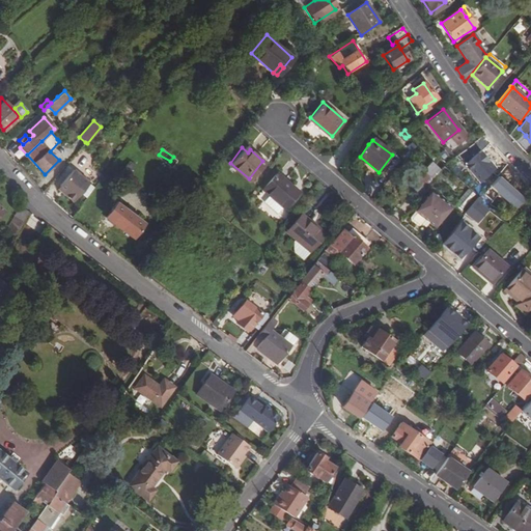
[(135,165),(130,161),(122,171),(128,175),(135,165)]
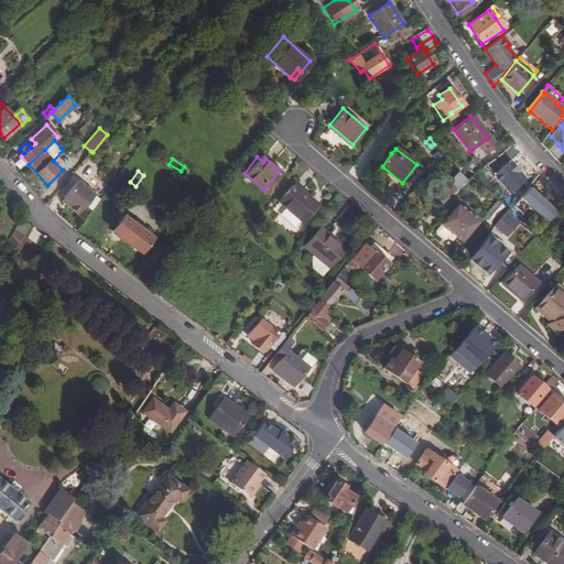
[(95,194),(78,180),(64,197),(72,204),(69,207),(78,214),(95,194)]
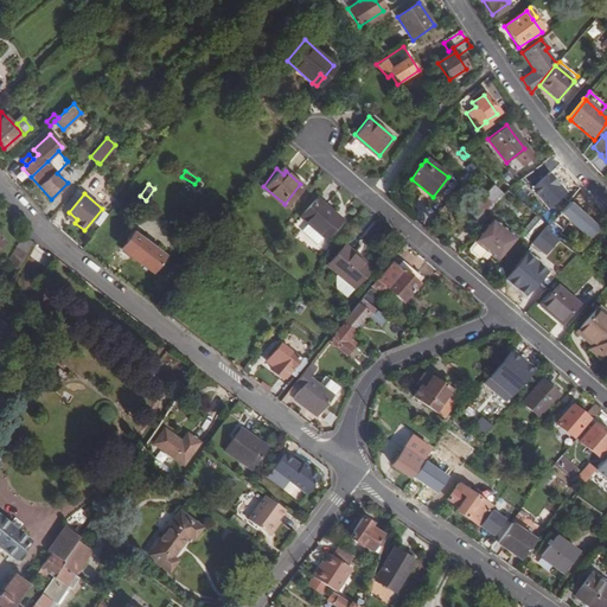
[(338,218),(313,198),(298,218),(299,218),(292,227),(300,234),(319,242),(323,238),(324,238),(338,218)]
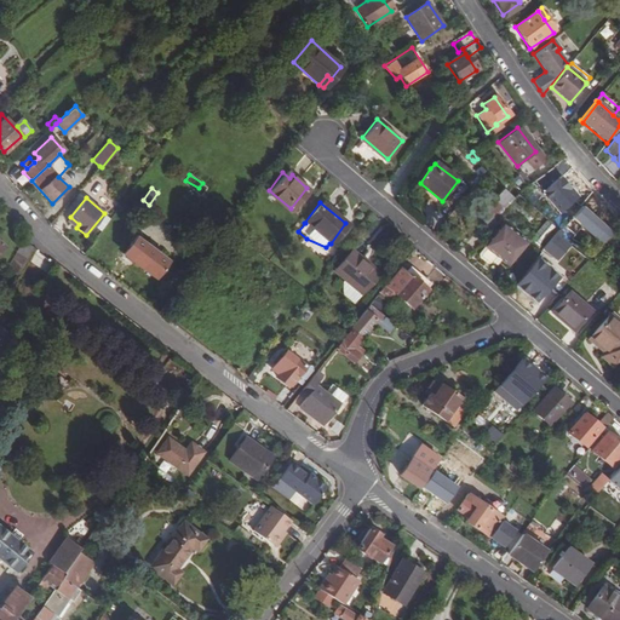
[(503,208),(494,202),(487,212),(495,218),(500,213),(503,208)]
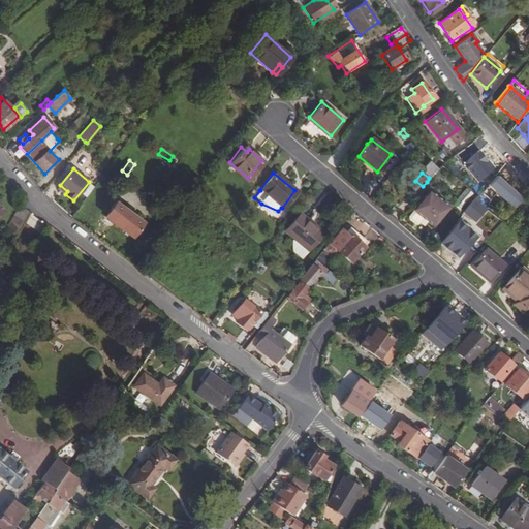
[(67,191),(60,185),(58,187),(65,194),(67,191)]
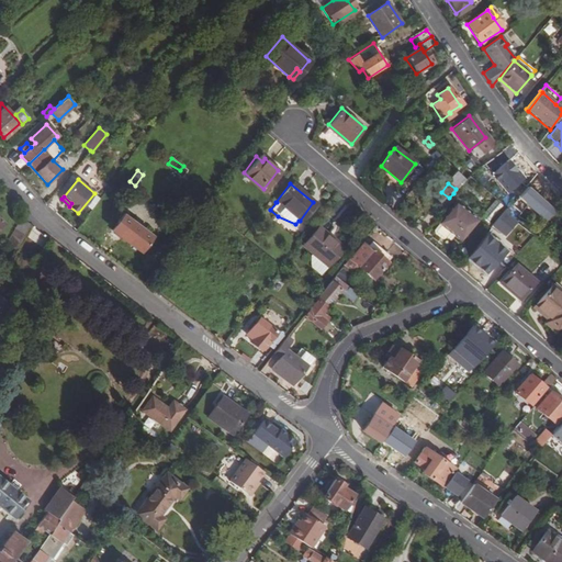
[(479,218),(457,201),(441,221),(456,234),(462,238),(479,218)]
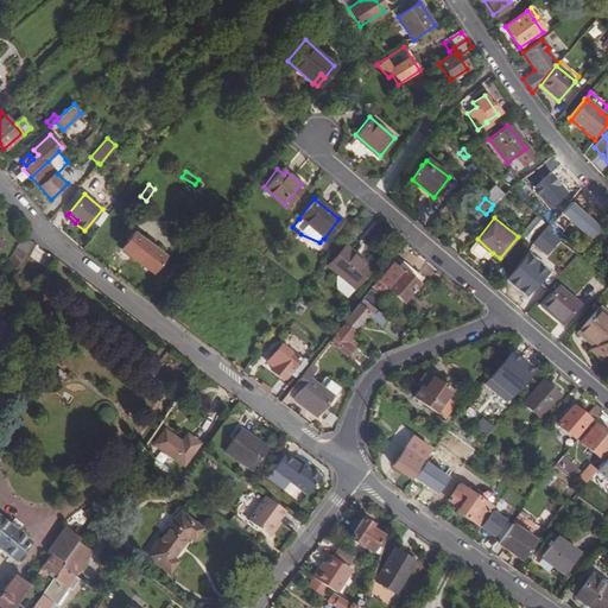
[(538,217),(533,222),(540,229),(545,223),(538,217)]
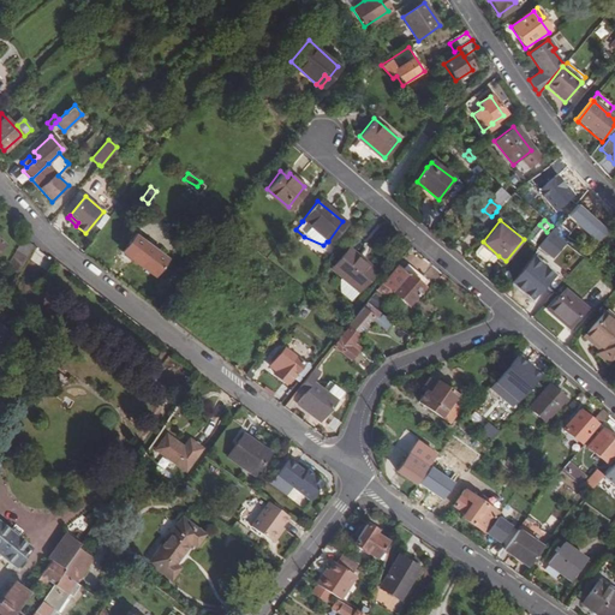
[(547,232),(539,225),(530,238),(537,244),(547,232)]
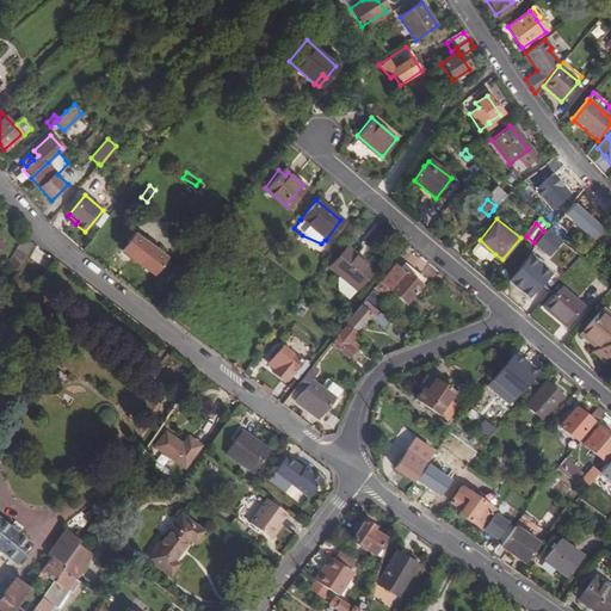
[(142,240),(134,233),(122,250),(153,272),(165,255),(154,250),(153,251),(142,241),(142,240)]
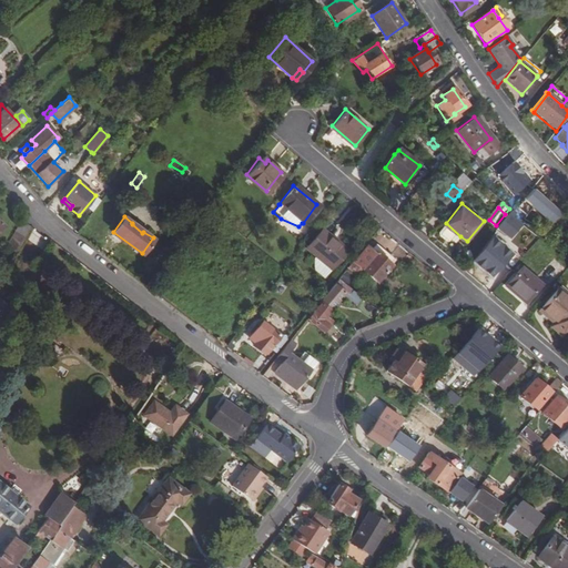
[(515,223),(508,219),(504,224),(509,230),(515,223)]
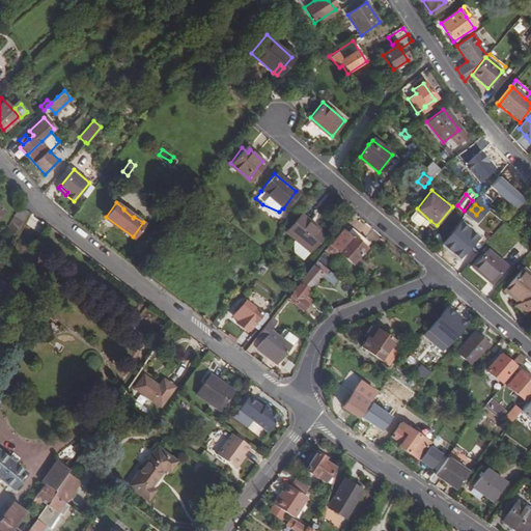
[(28,213),(19,206),(6,230),(15,235),(28,213)]
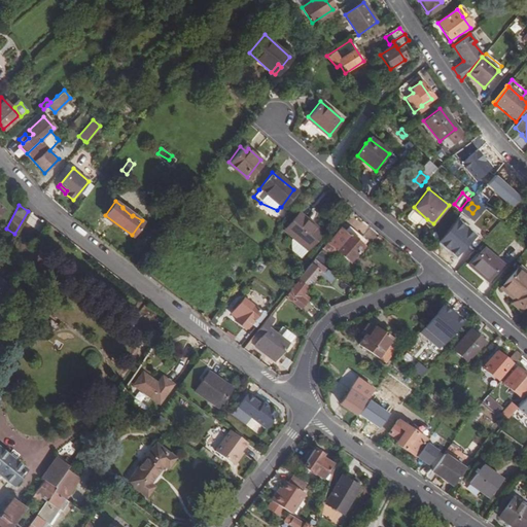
[(347,210),(340,205),(337,208),(344,214),(347,210)]
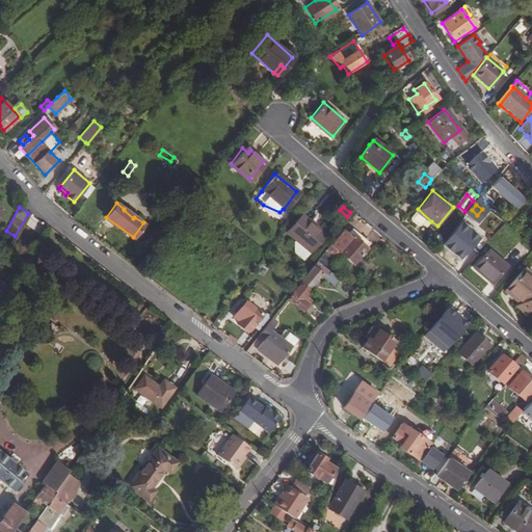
[(431,221),(418,209),(411,216),(411,219),(419,225),(422,224),(424,221),(428,224),(431,221)]
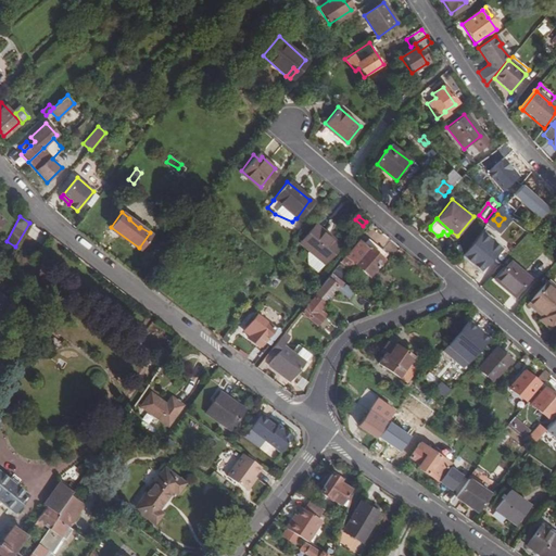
[(315,226),(301,244),(310,252),(308,264),(317,272),(324,264),(337,248),(321,235),(324,232),(315,226)]
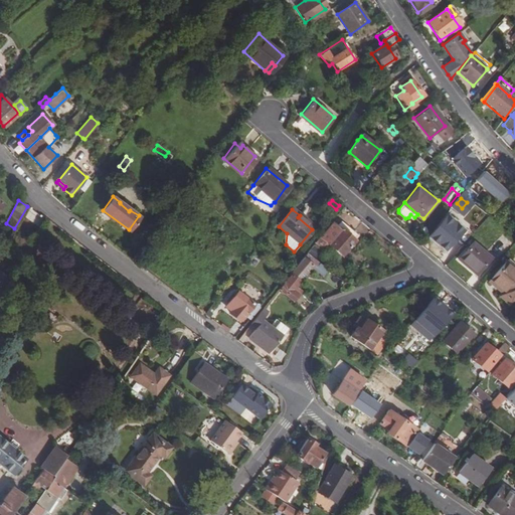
[(461,221),(450,212),(445,218),(447,219),(441,227),(449,234),(461,221)]
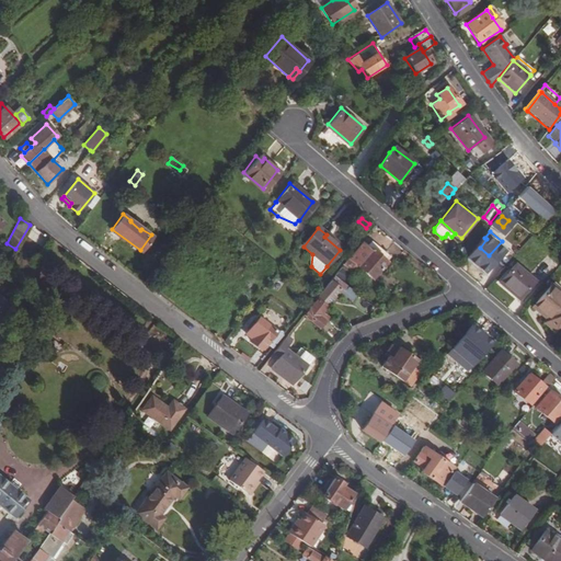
[(365,251),(359,247),(344,265),(353,273),(357,267),(373,279),(388,260),(369,244),(365,251)]
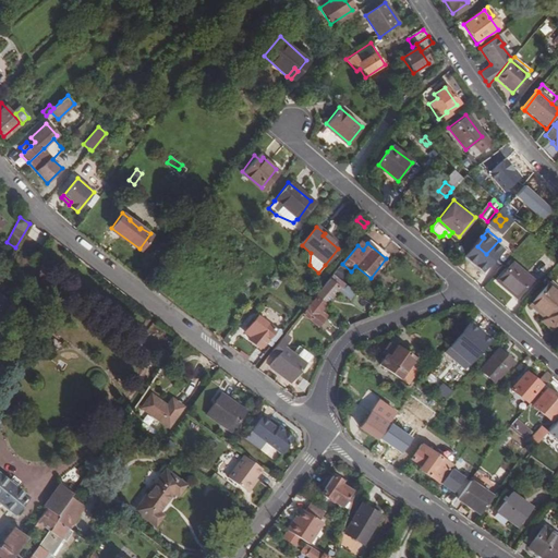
[(531,279),(512,263),(498,279),(517,295),(531,279)]
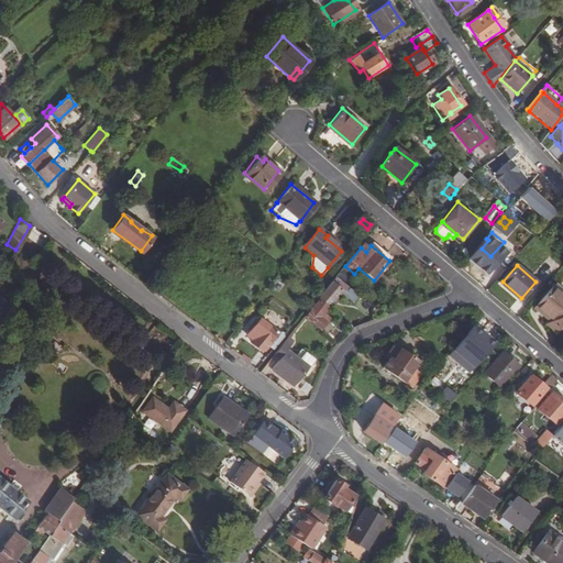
[(359,296),(335,278),(318,300),(319,300),(311,310),(306,318),(320,330),(330,318),(323,312),(327,308),(339,293),(353,304),(359,296)]
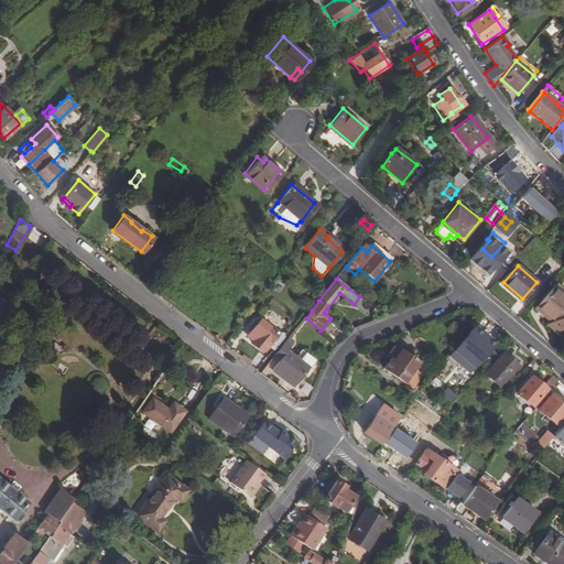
[(563,324),(563,294),(554,286),(539,305),(552,317),(550,321),(548,323),(557,333),(563,324)]
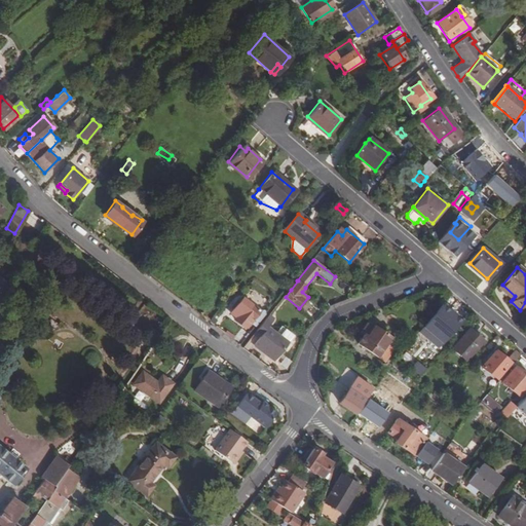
[(515,296),(502,285),(499,288),(513,299),(515,296)]
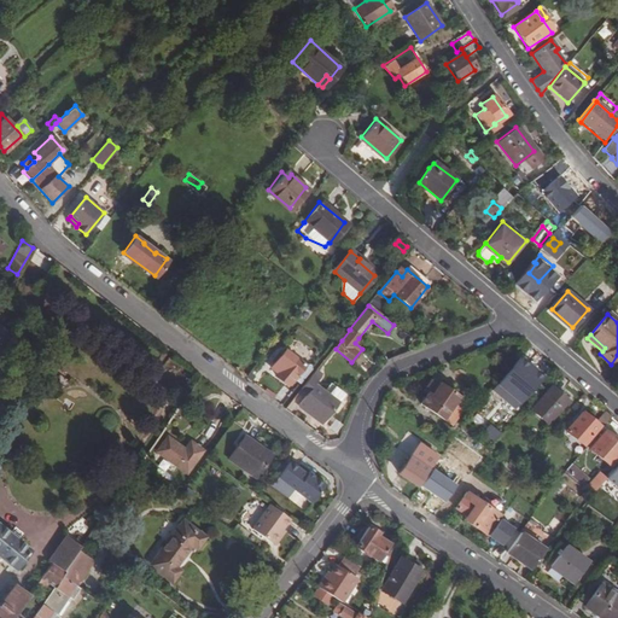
[(310,368),(286,349),(270,367),(277,373),(274,374),(287,385),(292,379),(298,384),(310,368)]
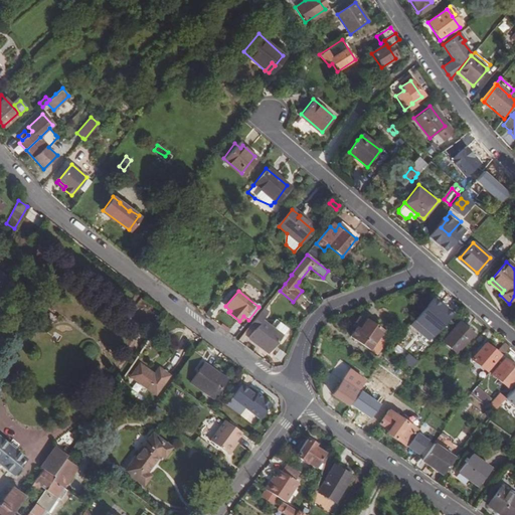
[(451,316),(438,305),(424,320),(439,331),(451,316)]
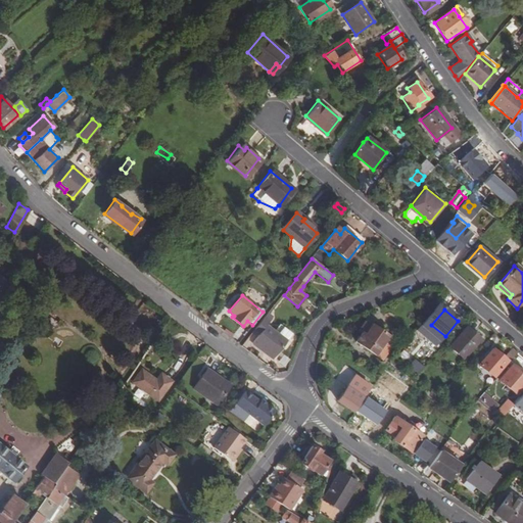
[(279,336),(286,328),(280,324),(274,331),(267,326),(273,316),(268,312),(254,330),(258,333),(251,342),(272,358),(285,340),(279,336)]
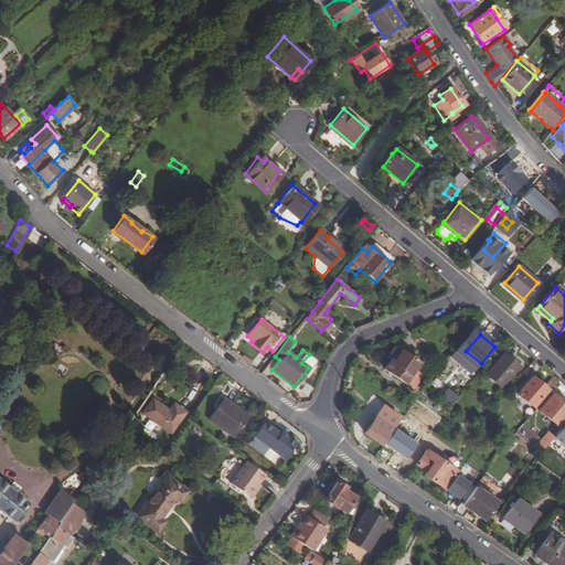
[(412,356),(402,350),(393,362),(390,361),(383,371),(404,385),(418,364),(409,358),(412,356)]
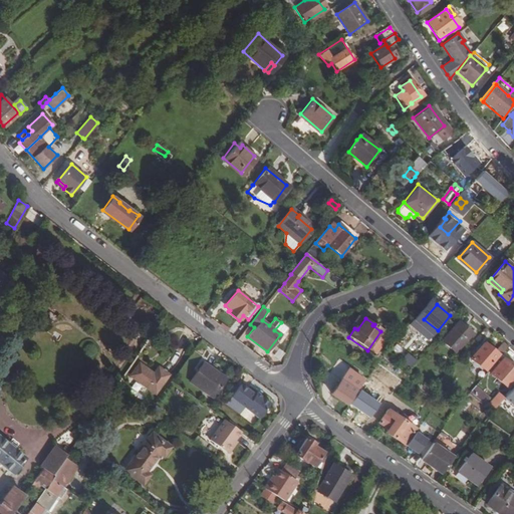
[(280,334),(286,326),(281,322),(274,330),(280,334)]
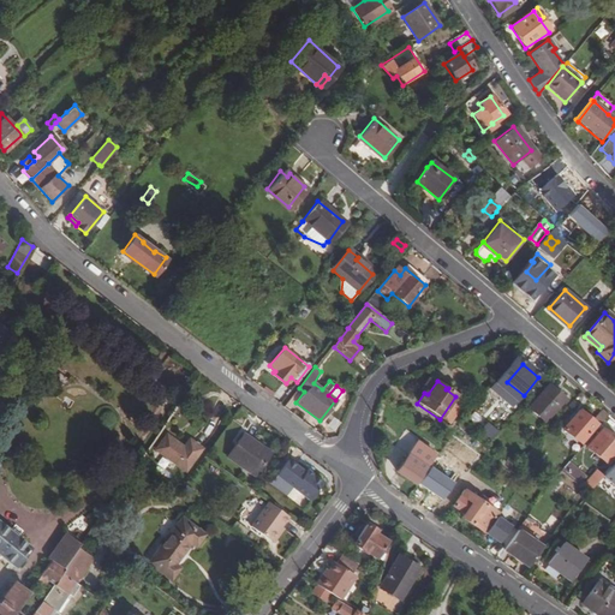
[(565,399),(549,386),(529,410),(544,423),(565,399)]
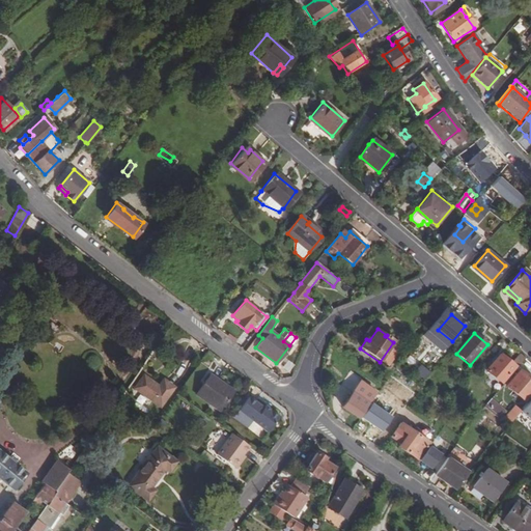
[(418,356),(426,362),(430,356),(423,350),(418,356)]
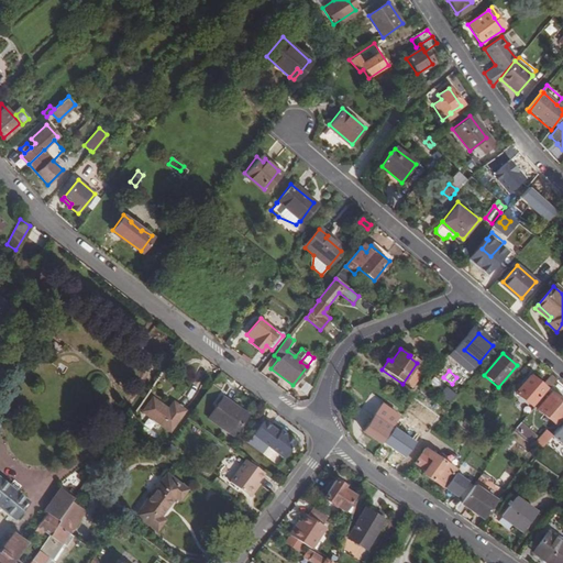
[(542,386),(531,377),(517,394),(530,406),(544,389),(548,392),(556,381),(551,376),(542,386)]
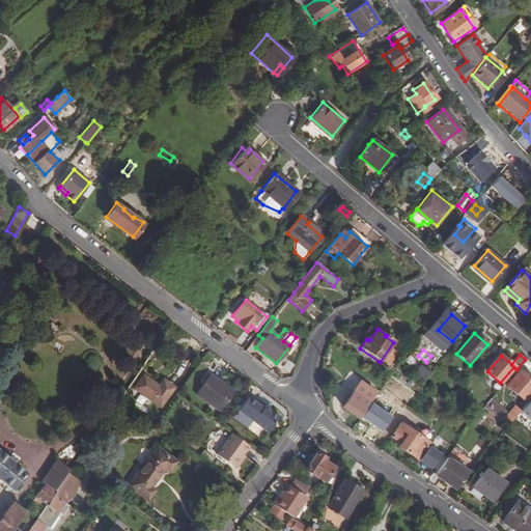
[(530,392),(530,381),(519,371),(506,386),(524,401),(530,392)]
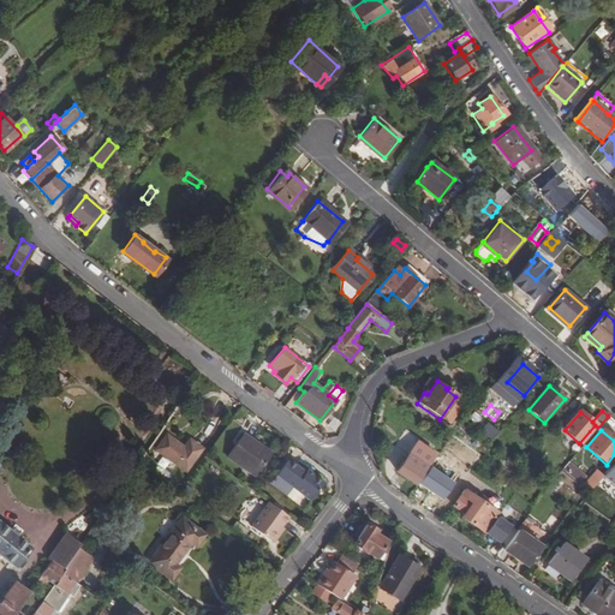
[(490,434),(483,441),(489,446),(490,443),(495,439),(496,437),(490,434)]
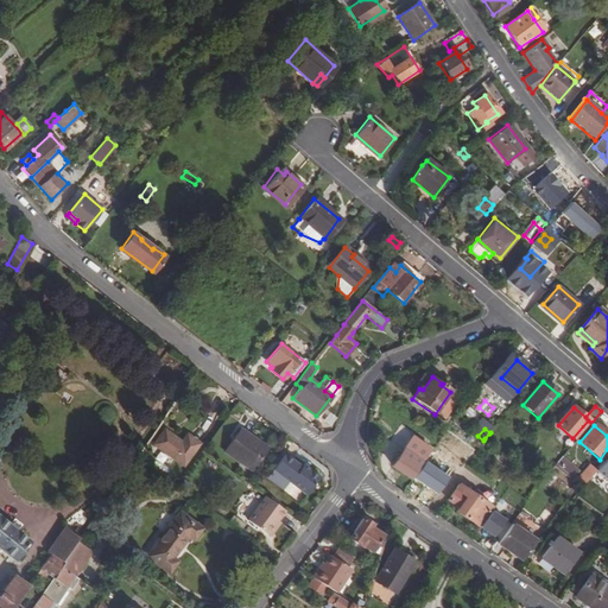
[(264,448),(238,430),(222,450),(248,469),(264,448)]
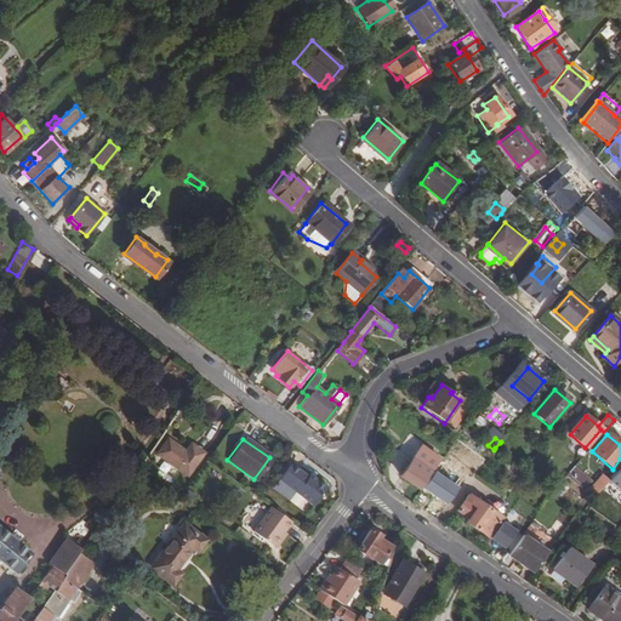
[(182,453),(165,440),(155,455),(184,476),(199,454),(188,445),(182,453)]
